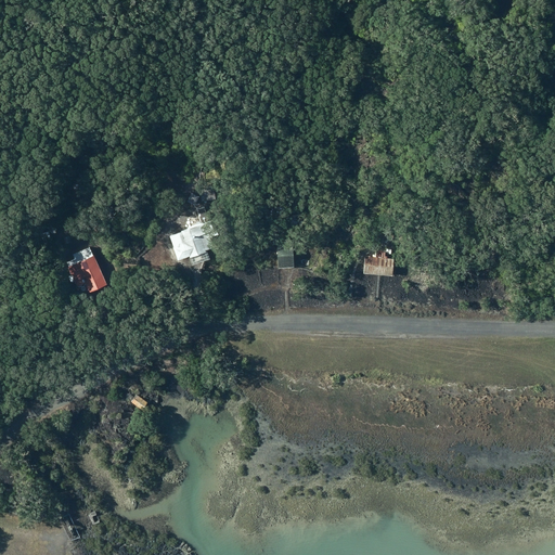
[(208,224),(171,233),(178,262),(215,254),(208,224)]
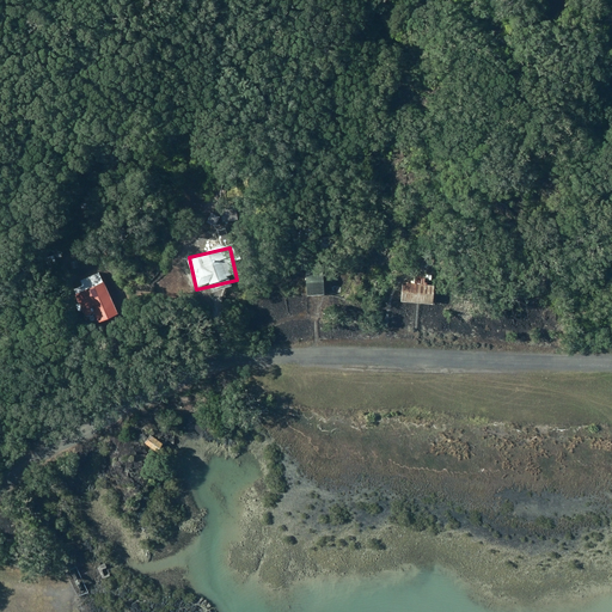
[(337,267),(306,265),(305,299),(324,300),(324,287),(336,288),(337,267)]
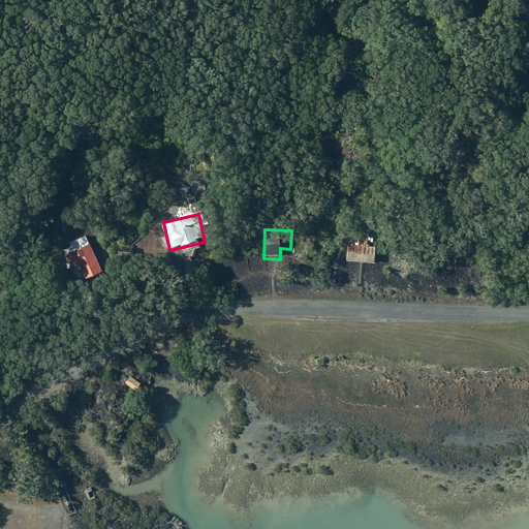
[(70,243),(61,247),(70,270),(81,266),(88,281),(103,275),(85,232),(68,239),(70,243)]
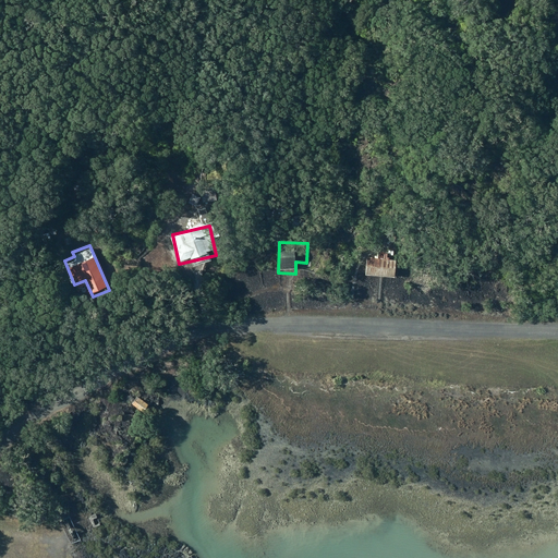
[(398,252),(371,249),(367,276),(395,279),(398,252)]
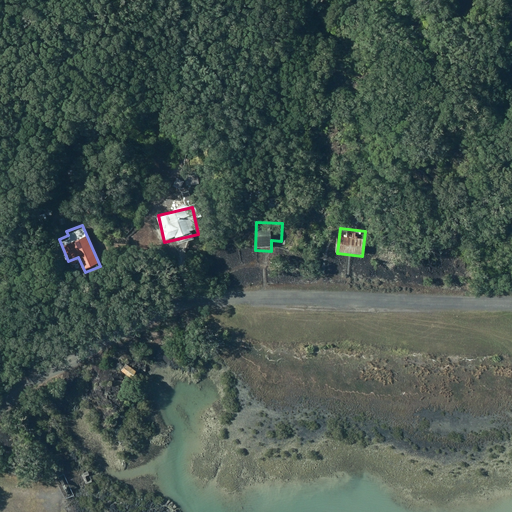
[(128,361),(121,369),(132,379),(139,371),(128,361)]
